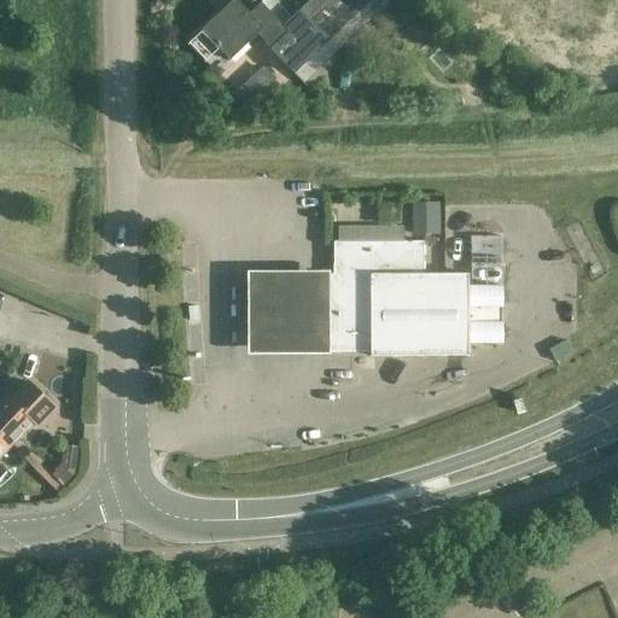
[(234,0),(202,31),(229,60),(257,34),(261,30),(269,40),(266,44),(264,44),(295,75),(312,58),(326,44),(359,12),(366,5),(368,4),(365,0),(310,0),(303,7),(291,19),(278,6),(272,0),(264,0),(261,5),(250,16),(234,0)]
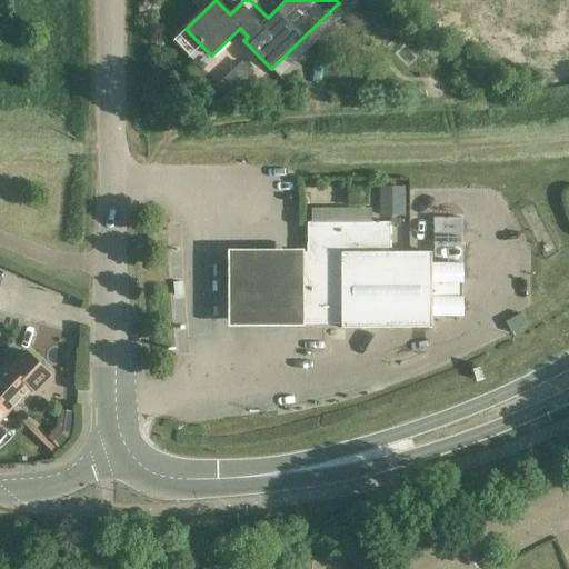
[(361,0),(345,16),(345,17),(353,26),(363,36),(383,17),(367,0),(361,0)]
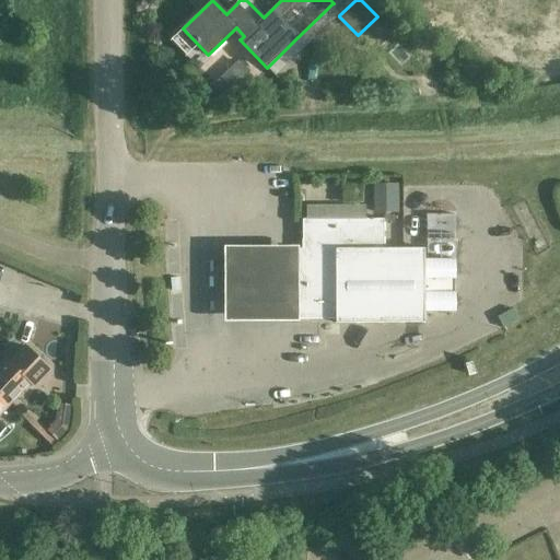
[(237,63),(212,86),(223,98),(247,74),(237,63)]
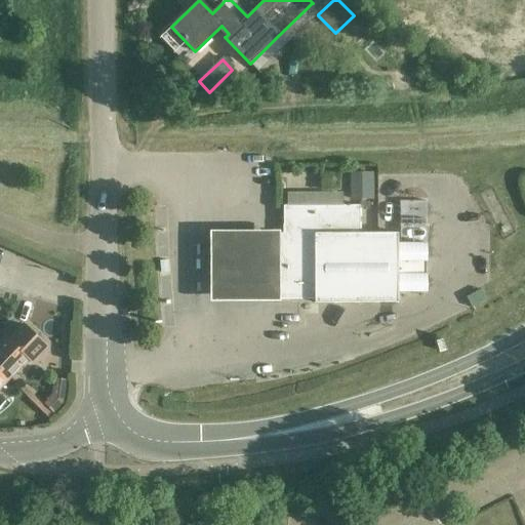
[(349,173),(350,200),(373,200),(372,172),(349,173)]
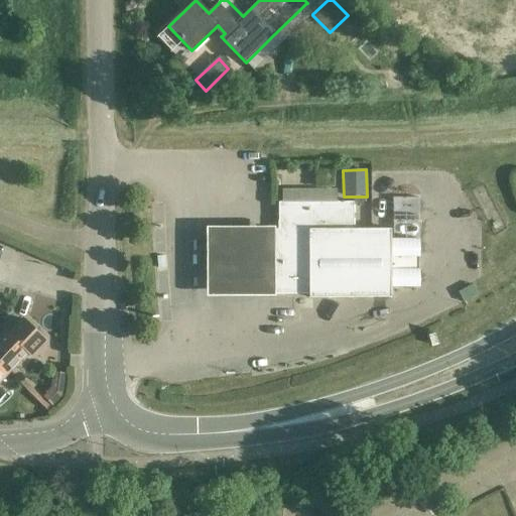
[(391,230),(372,230),(354,230),(354,202),(278,203),(278,221),(283,221),(283,230),(275,230),(275,294),(309,294),(309,298),(391,297),(391,271),(418,269),(418,257),(391,257),(391,230)]
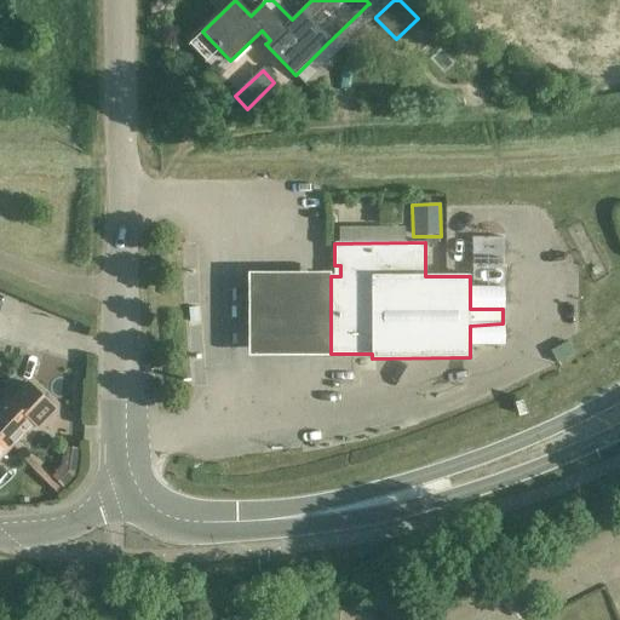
[(269,280),(246,280),(246,361),(270,361),(328,361),(328,280),(269,280)]
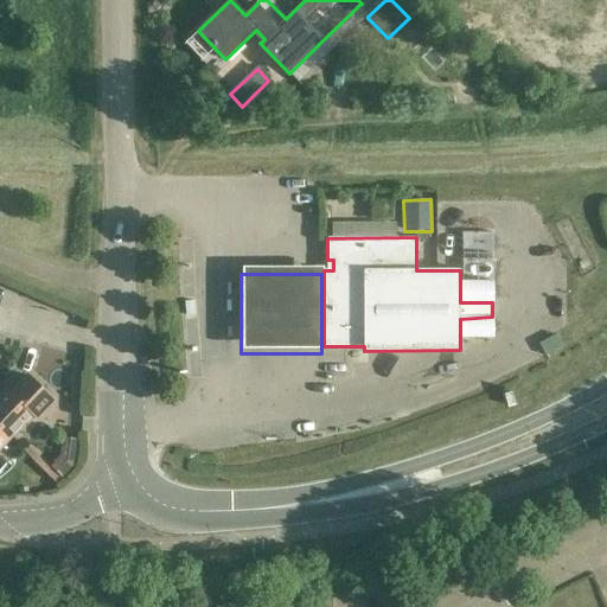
[(7,390),(0,397),(0,430),(10,440),(32,416),(34,420),(52,401),(26,376),(11,394),(7,390)]
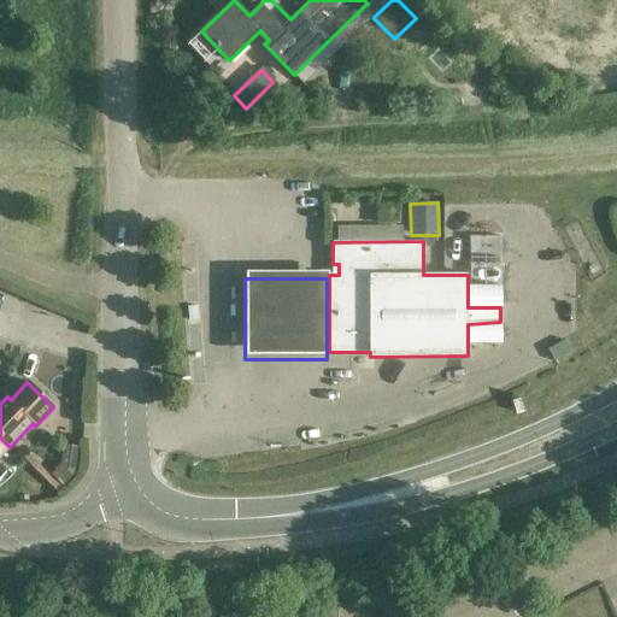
[(60,466),(51,475),(63,487),(75,474),(80,447),(63,445),(60,466)]
